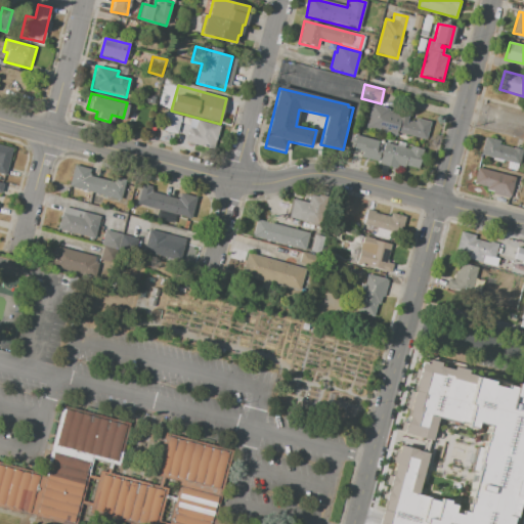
[(426,140),(397,133),(396,136),(365,129),(372,105),(408,115),(407,121),(416,123),(417,119),(430,122),(426,140)]
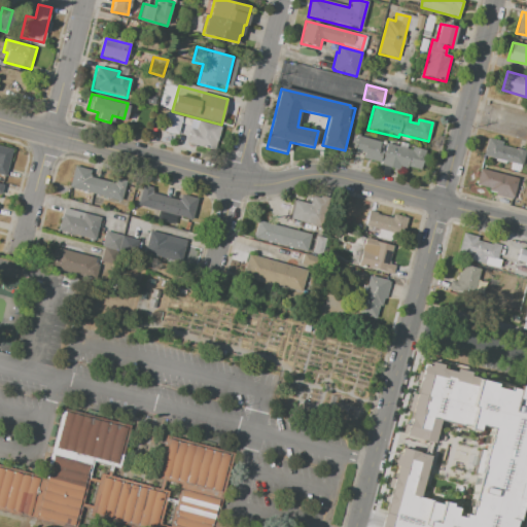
[(181,118),(177,135),(162,132),(166,114),(181,118)]
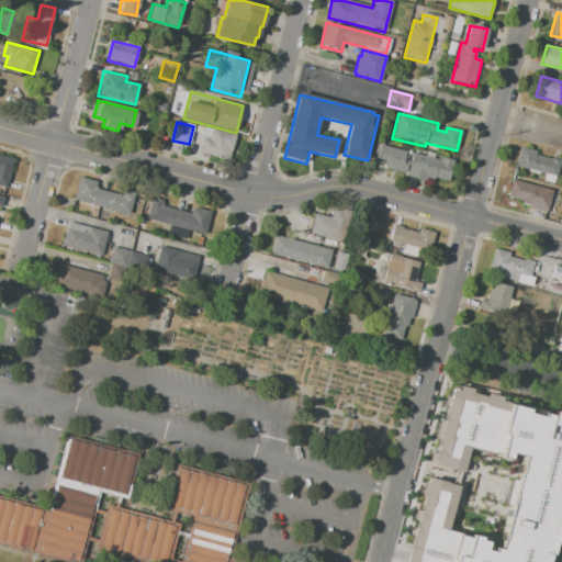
[(199,153),(203,138),(208,139),(211,130),(237,137),(231,161),(199,153)]
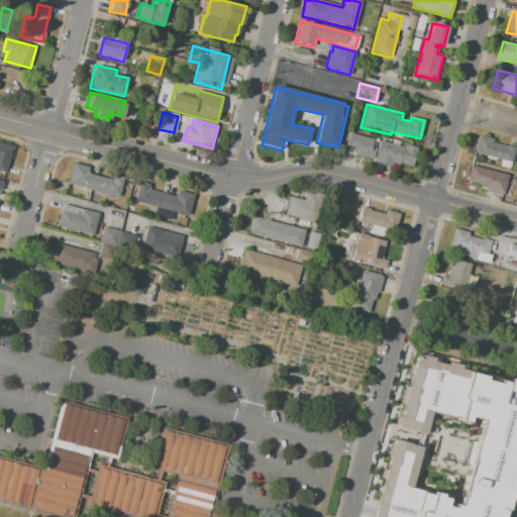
[(352,133),(375,138),(373,147),(376,148),(374,159),(356,154),(357,150),(349,148),(352,133)]
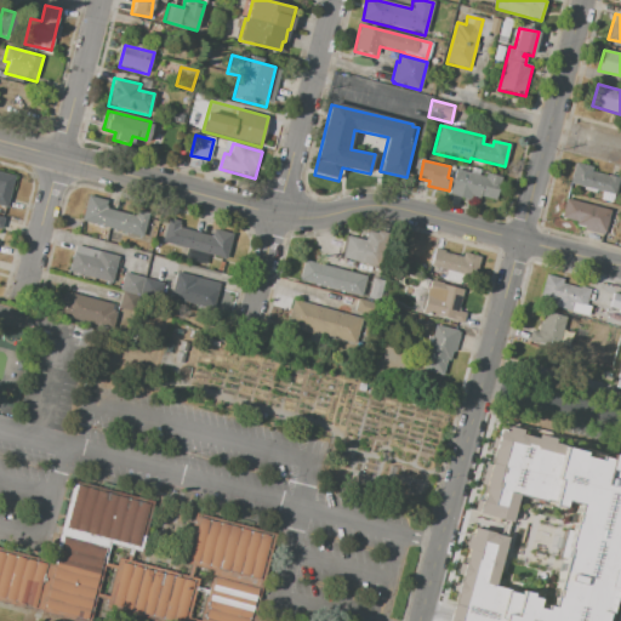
[(570,183),(576,163),(591,167),(590,171),(620,180),(616,195),(570,183)]
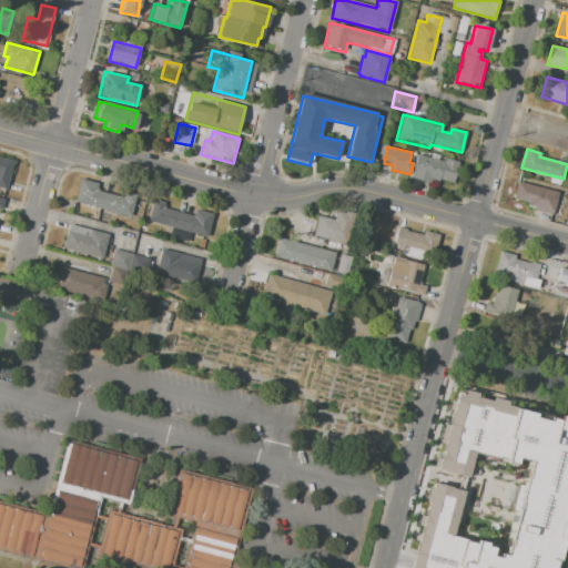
[(416,155),(444,162),(445,160),(458,162),(454,183),(439,180),(439,183),(432,181),(430,183),(411,179),(416,155)]
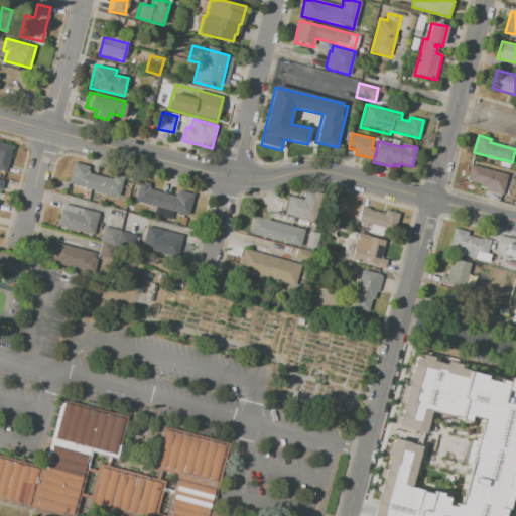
[(0,144),(12,148),(7,169),(0,167),(0,144)]
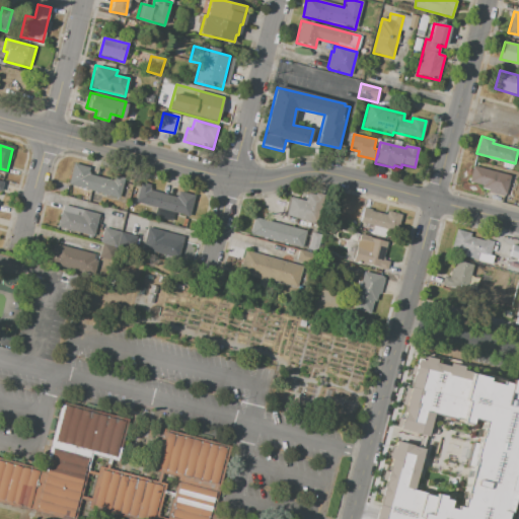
[(95,193),(68,186),(74,165),(89,169),(87,175),(99,178),(95,193)]
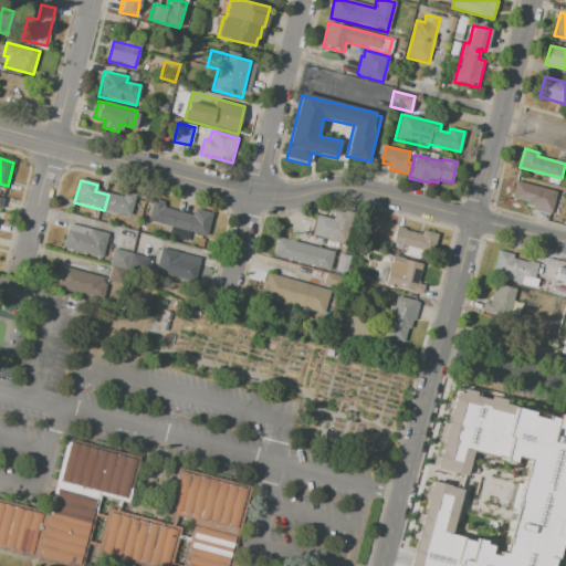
[(517,181),(556,191),(552,213),(526,207),(527,202),(513,199),(517,181)]
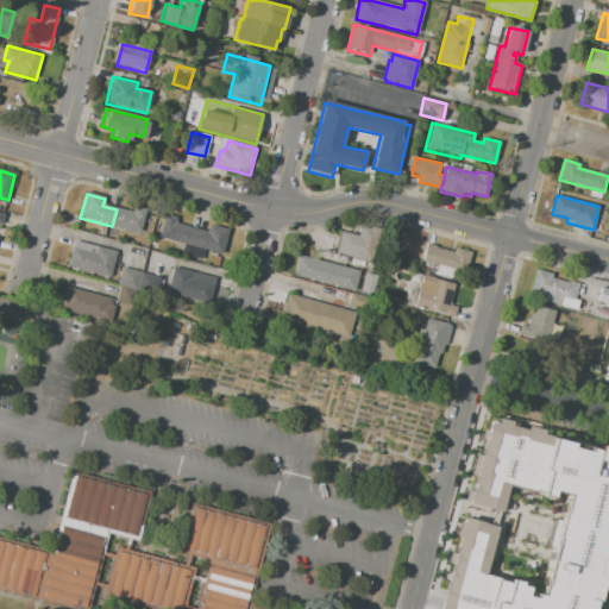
[(117,209),(130,213),(131,207),(148,212),(140,234),(112,226),(117,209)]
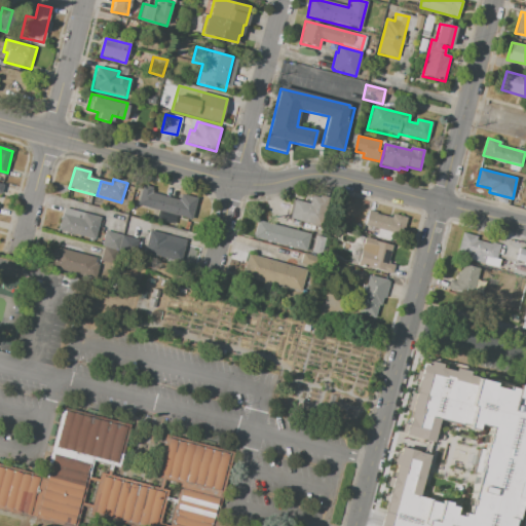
[(163,212),(139,203),(144,186),(155,189),(154,194),(168,198),(163,212)]
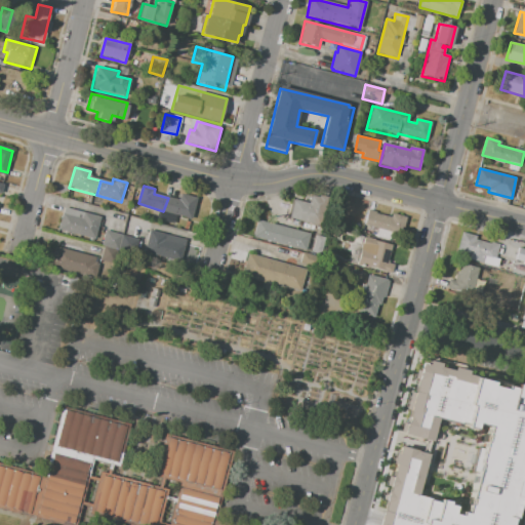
[(168,198),(179,201),(182,195),(201,200),(195,220),(163,211),(168,198)]
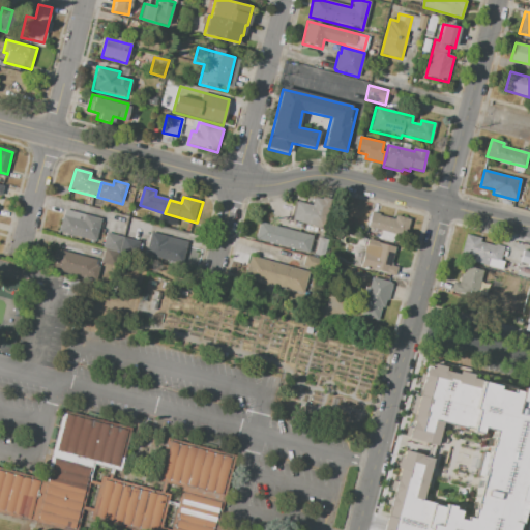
[(292,221),(297,201),(312,205),(313,200),(328,205),(322,229),(292,221)]
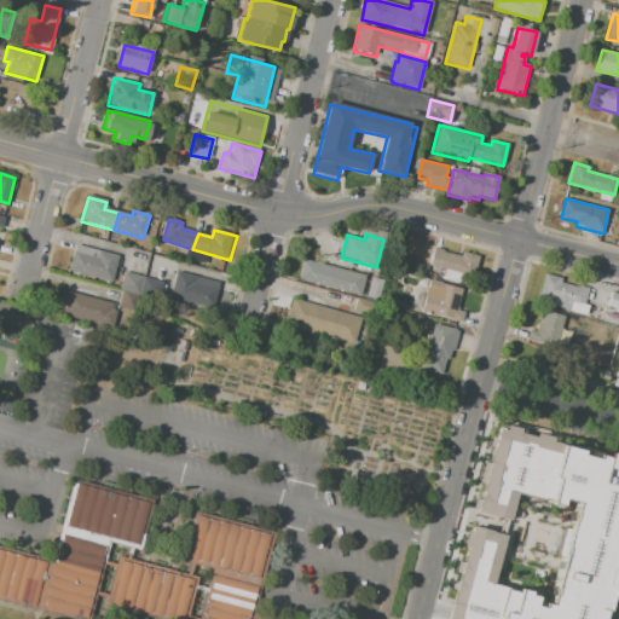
[(70,272),(77,247),(117,256),(111,282),(70,272)]
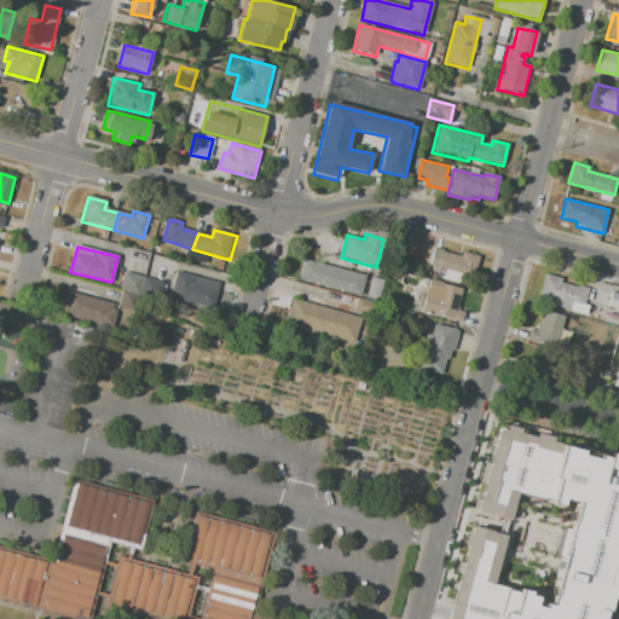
[(428,271),(434,250),(461,258),(462,254),(479,258),(473,283),(428,271)]
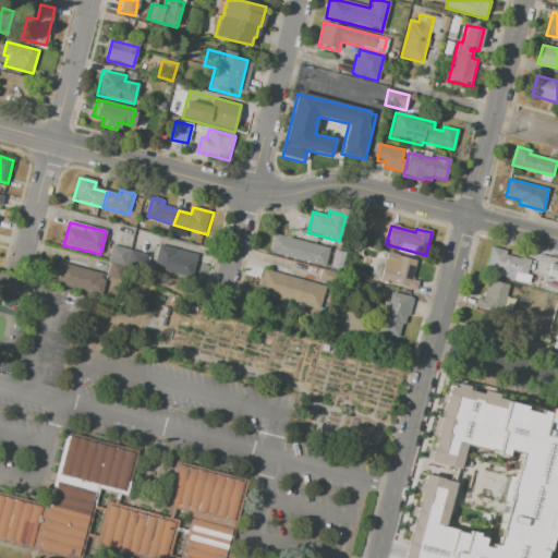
[(325,267),(269,253),(274,234),(329,249),(325,267)]
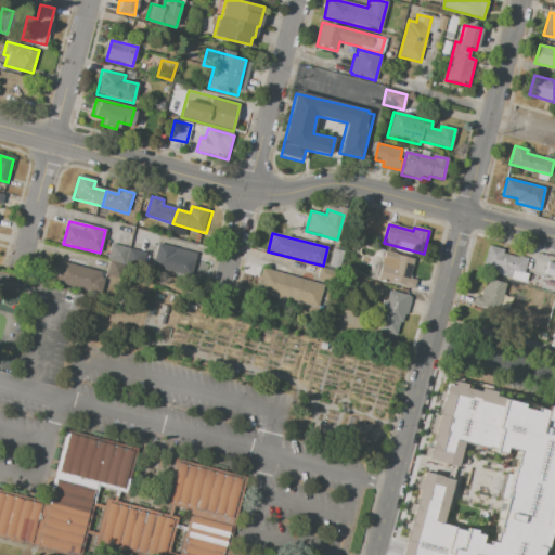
[(170,272),(151,268),(157,244),(178,249),(170,272)]
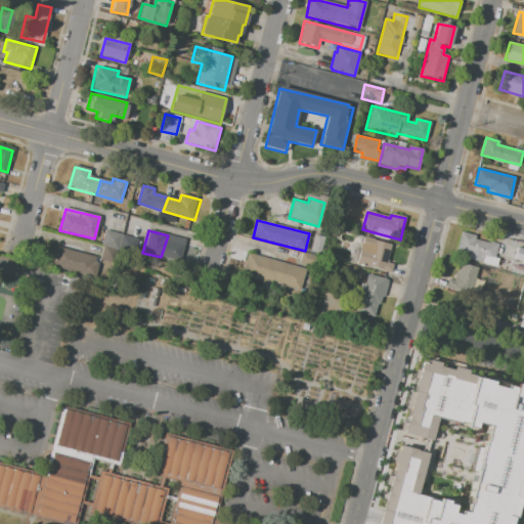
[(101,245),(104,231),(121,235),(118,249),(101,245)]
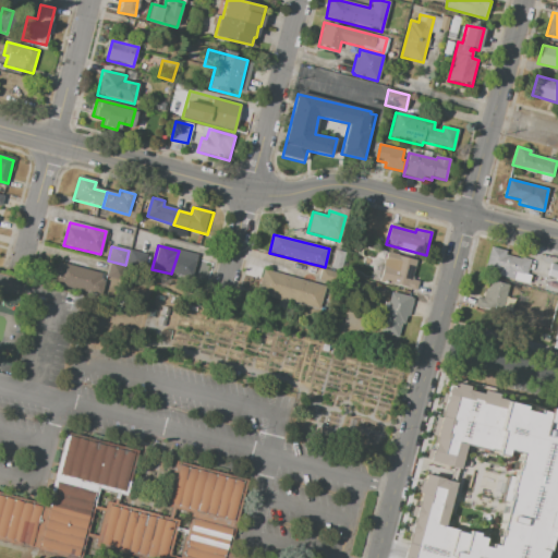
[(486,266),(490,247),(506,252),(505,256),(534,264),(529,286),(494,276),(496,269),(486,266)]
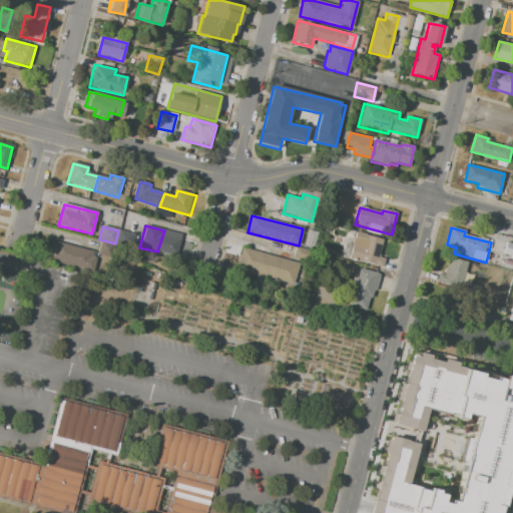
[(308,229),(317,231),(313,249),(304,247),(308,229)]
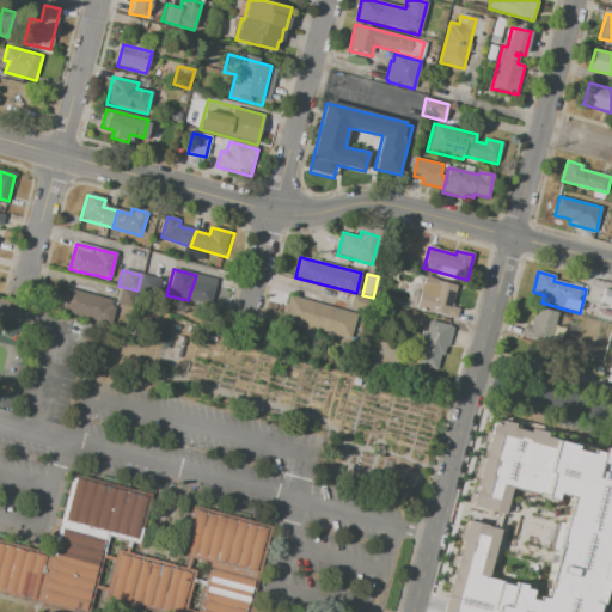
[(196,275),(218,281),(212,307),(188,300),(196,275)]
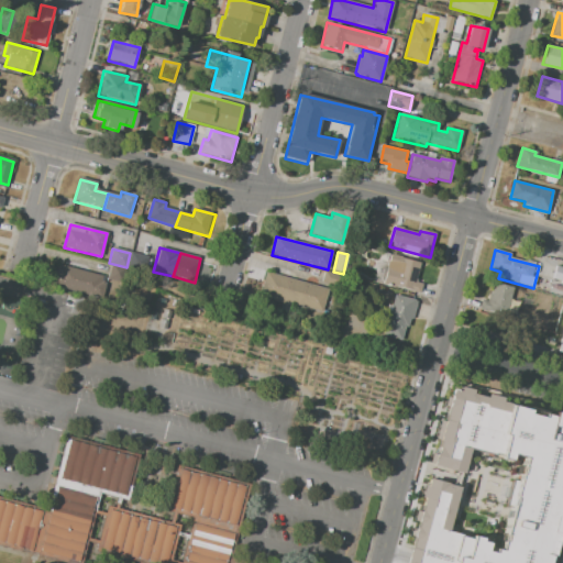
[(389,256),(420,264),(416,283),(421,284),(419,293),(383,284),(389,256)]
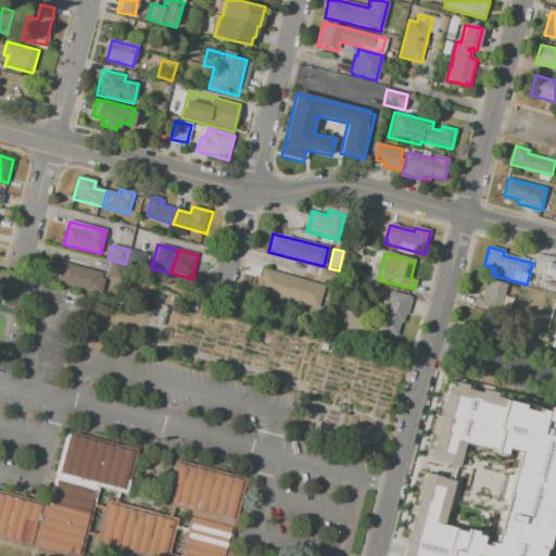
[(53,280),(59,262),(102,275),(97,293),(53,280)]
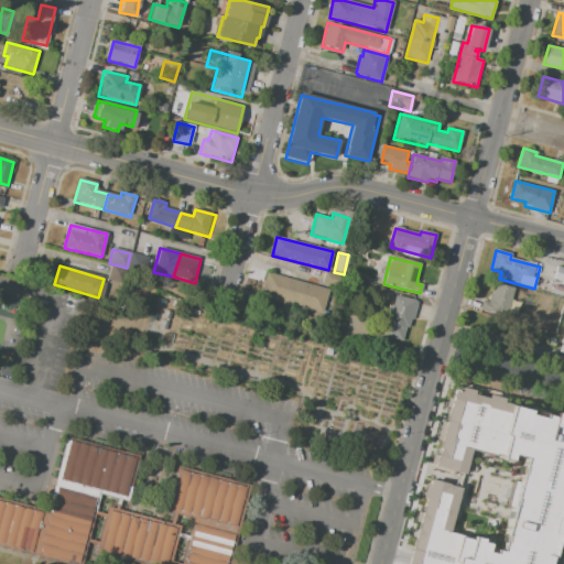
[(555,267),(563,269),(563,283),(551,280),(555,267)]
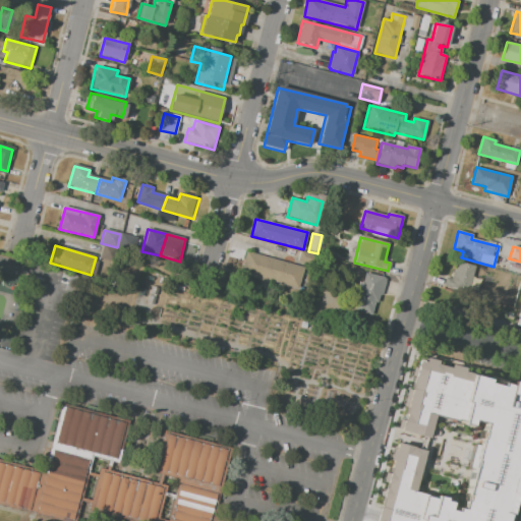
[(296,262),(299,251),(316,256),(313,267),(296,262)]
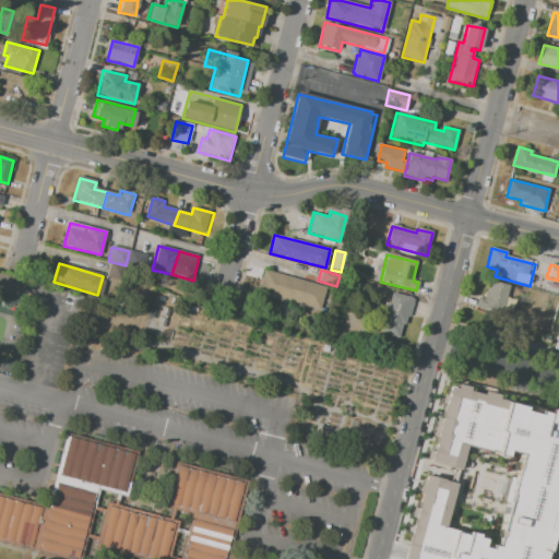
[(265,271),(324,288),(318,311),(258,293),(265,271)]
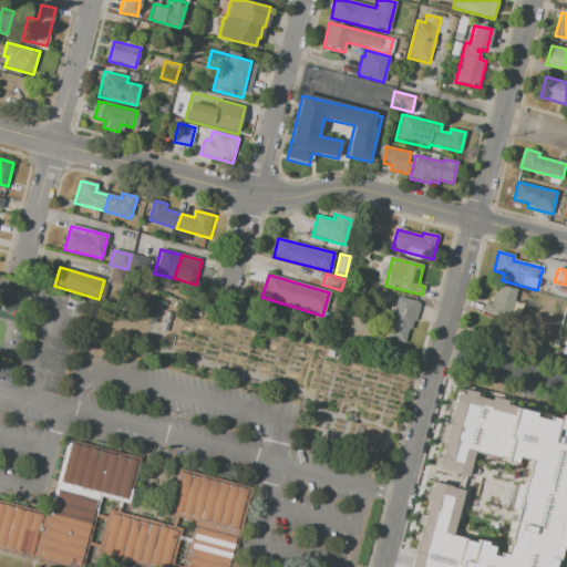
[(515,289),(493,284),(486,310),(507,317),(515,289)]
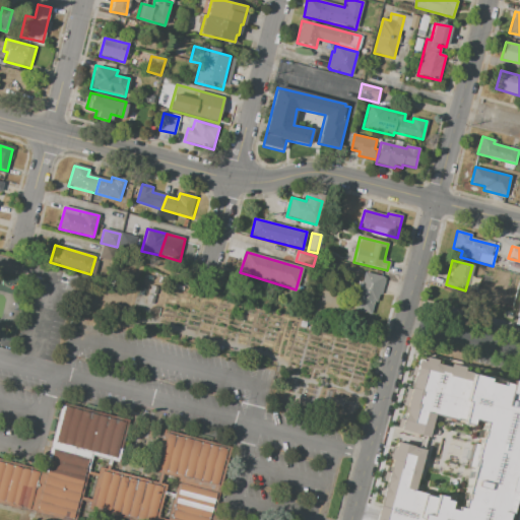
[(363,273),(385,278),(381,297),(376,296),(372,314),(354,310),(363,273)]
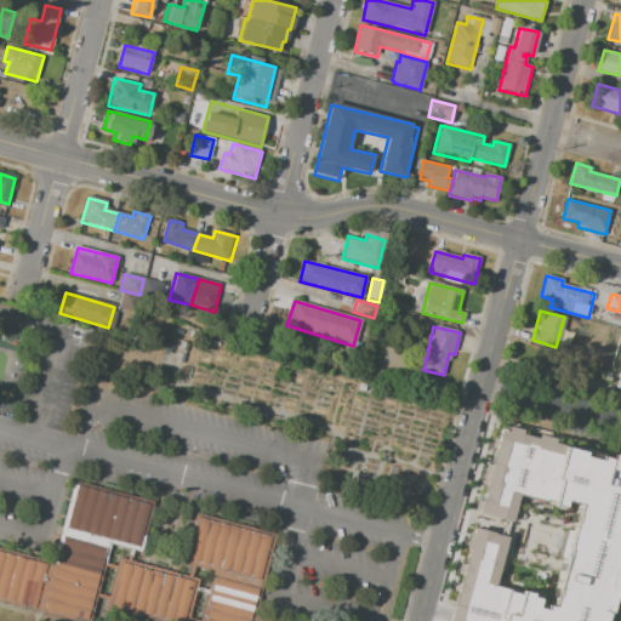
[(449,620),(499,426),(620,456),(620,543),(602,620),(449,620)]
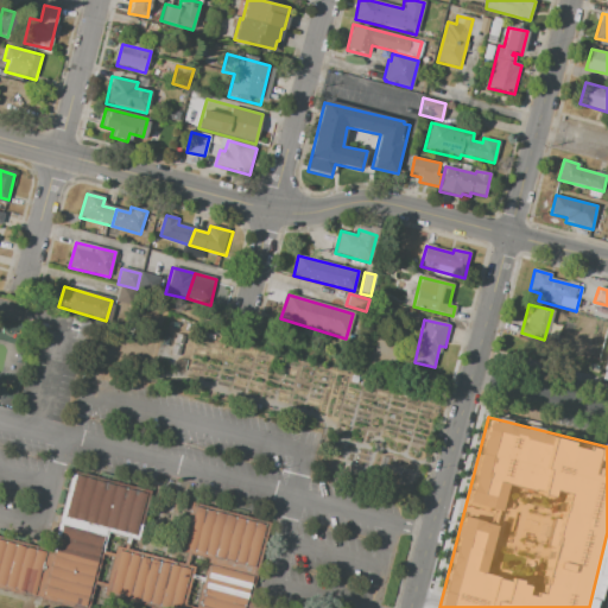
[(124,538),(106,533),(93,588),(87,607),(77,607),(0,588),(0,540),(54,555),(61,525),(58,524),(71,469),(147,489),(134,540),(124,538)]
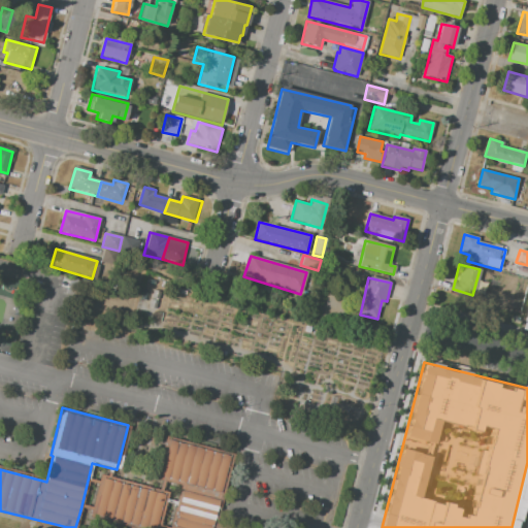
[(212,526),(221,527),(171,527),(183,485),(155,477),(166,436),(233,453),(223,496),(220,496),(212,526)]
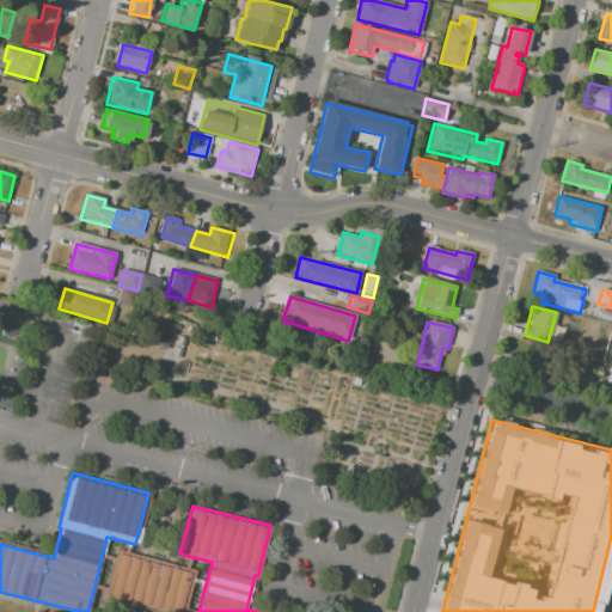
[(182,611),(172,611),(104,594),(115,550),(184,567),(194,569),(182,611)]
